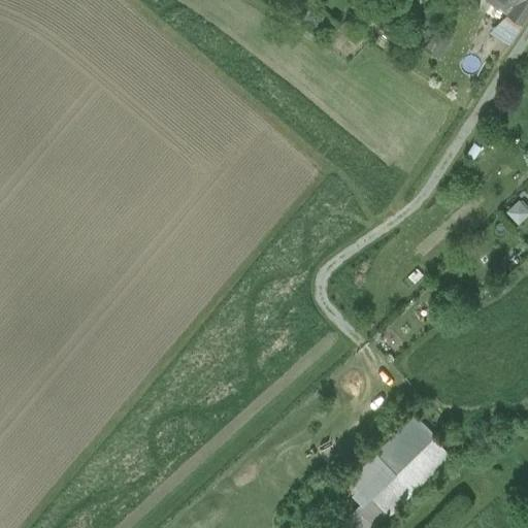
[(527,13),(527,0),(486,0),(499,9),(493,19),(508,25),(502,41),(508,44),(527,13)]
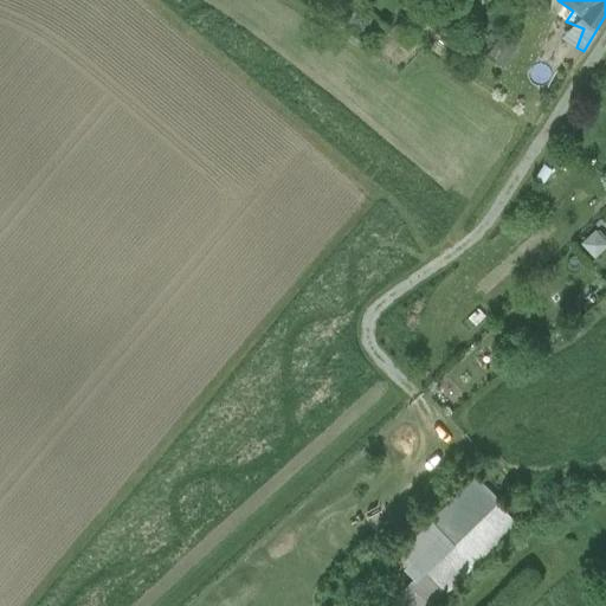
[(584,28),(566,21),(554,17),(535,60),(566,73),(577,47),(584,28)]
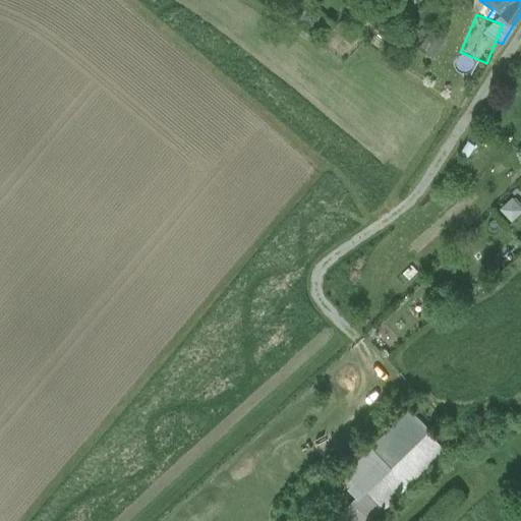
[(418,49),(431,58),(443,40),(430,32),(418,49)]
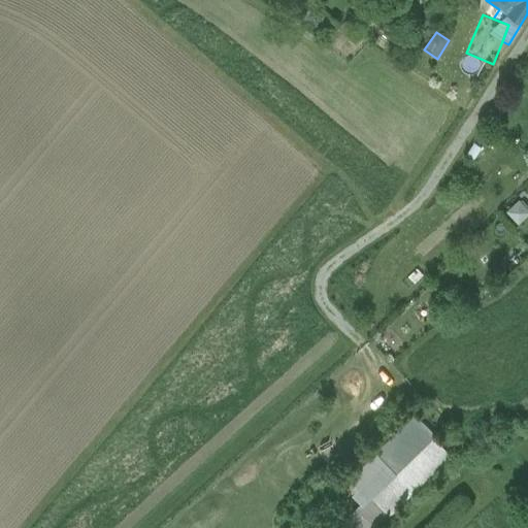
[(482,146),(473,141),(466,154),(473,159),(482,146)]
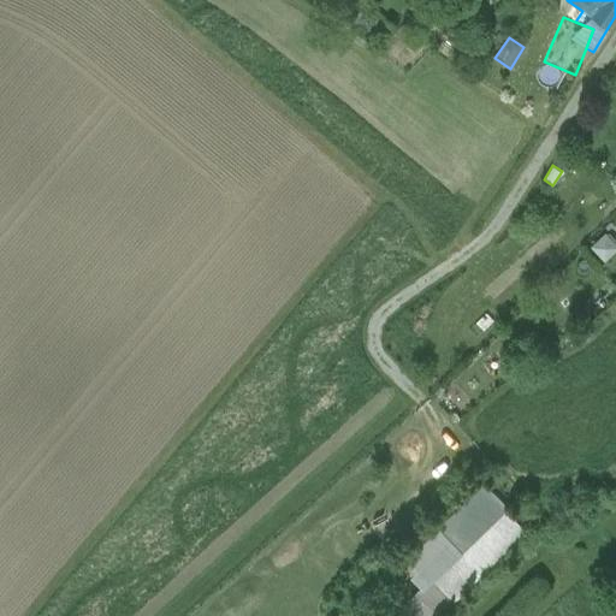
[(615,250),(615,243),(605,232),(591,247),(605,262),(615,250)]
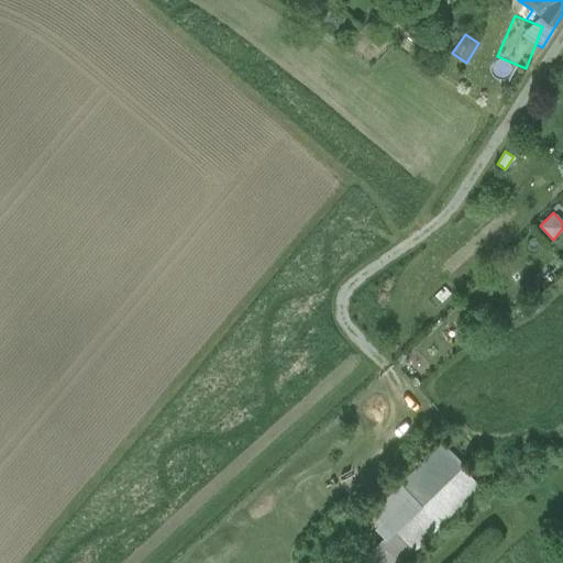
[(375,562),(400,562),(482,487),(441,444),(371,510),(382,521),(375,528),(384,538),(367,554),(375,562)]
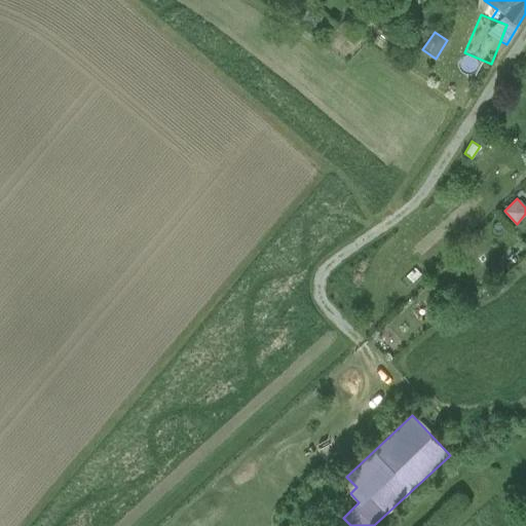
All buildings are outlined.
